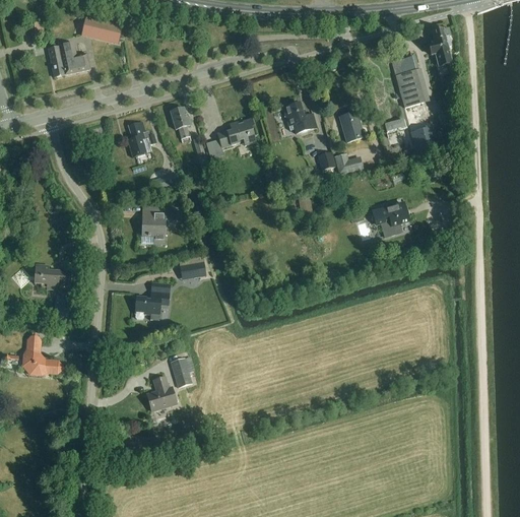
[(82,34),(118,43),(122,25),(86,16),(82,34)]
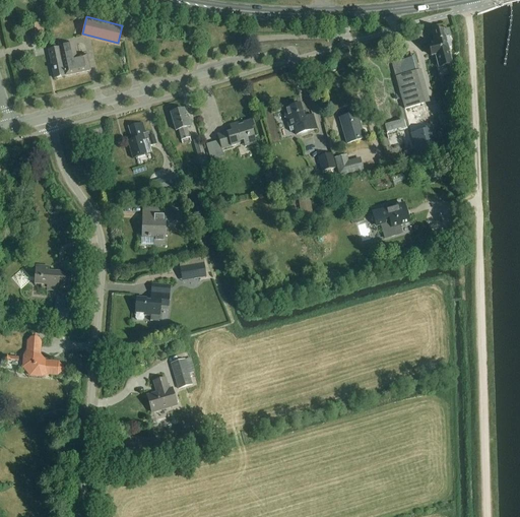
[(31,44),(40,43),(38,22),(29,23),(31,44)]
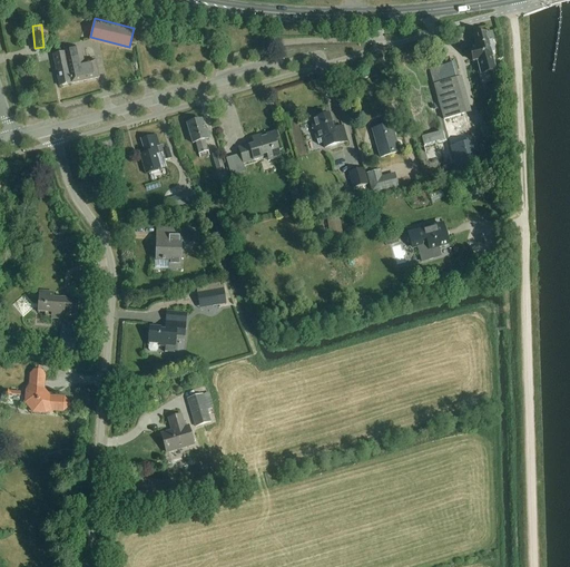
[(477,48),(470,50),(472,60),(477,59),(479,66),(480,72),(488,70),(495,68),(491,50),(494,49),(491,39),(493,39),(491,29),(472,35),(477,48)]
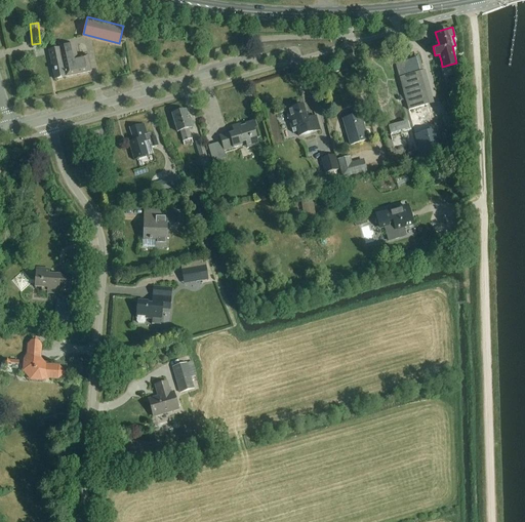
[(59,46),(66,75),(90,70),(87,53),(76,55),(74,43),(59,46)]
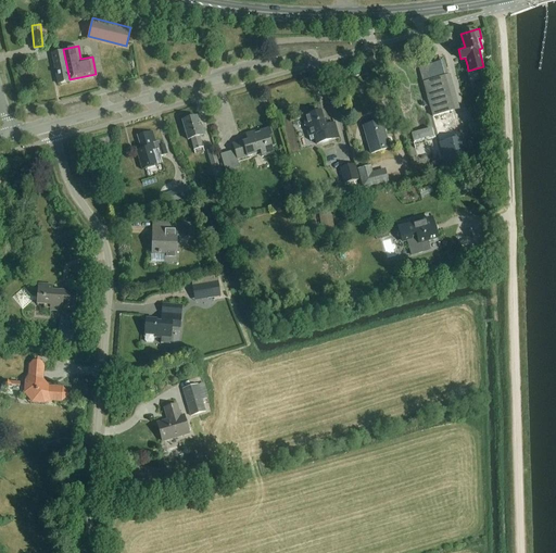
[(57,83),(70,79),(63,49),(50,51),(57,83)]
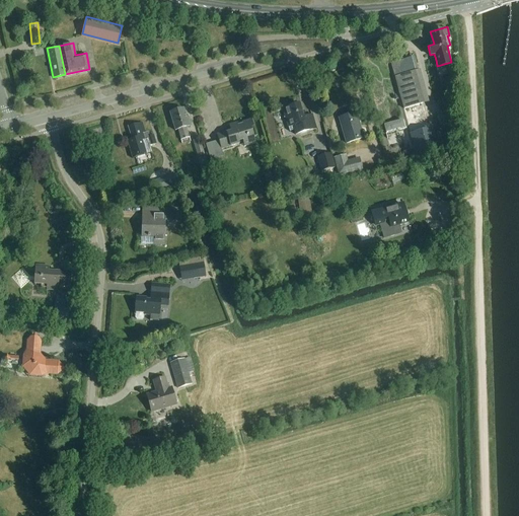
[(396,60),(391,61),(395,75),(418,69),(414,55),(396,60)]
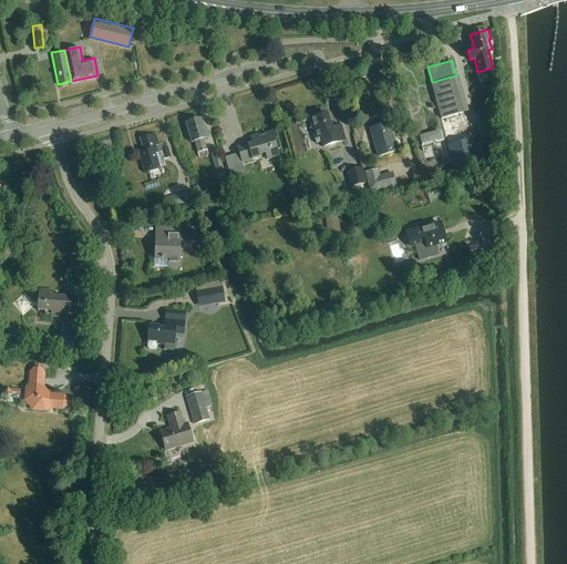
[(311,116),(309,116),(315,136),(316,142),(321,141),(322,145),(346,139),(340,123),(330,126),(326,112),(325,112),(323,109),(310,113),(311,116)]
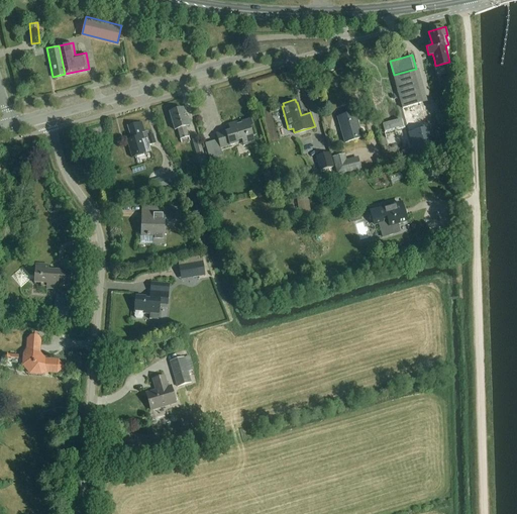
[(423,104),(403,109),(405,116),(425,111),(423,104)]
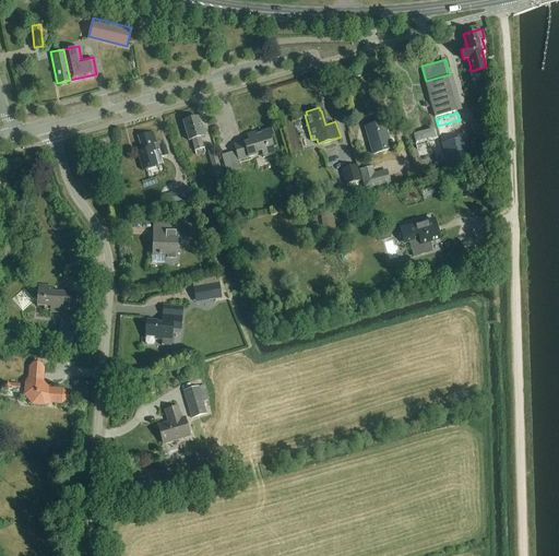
[(200,135),(205,134),(203,126),(201,126),(198,116),(182,120),(188,140),(191,139),(194,150),(203,146),(200,135)]
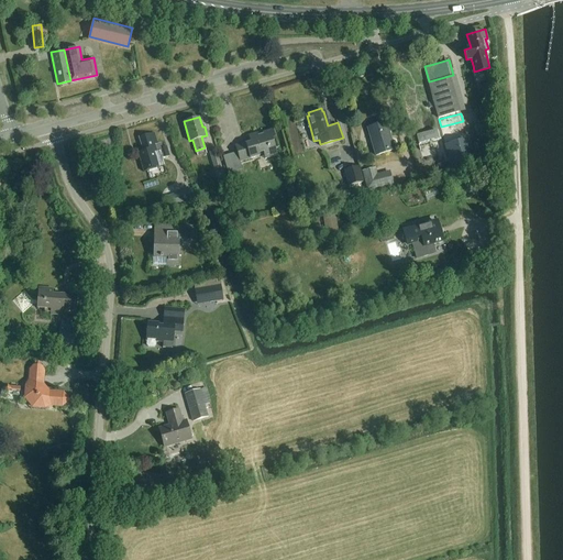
[(374,154),(393,147),(385,120),(366,125),(374,154)]
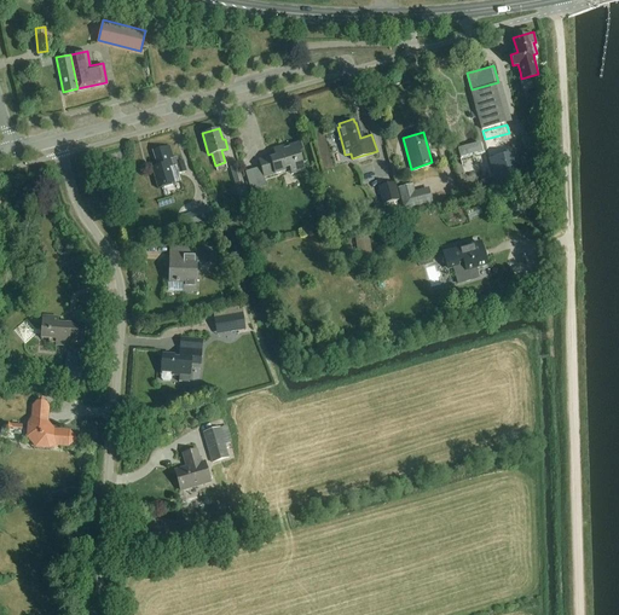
[(273,154),(258,158),(260,166),(244,170),(250,189),(266,185),(264,175),(284,169),(284,167),(289,166),(290,173),(305,168),(302,161),(305,160),(299,140),(283,145),(283,144),(272,148),(273,154)]
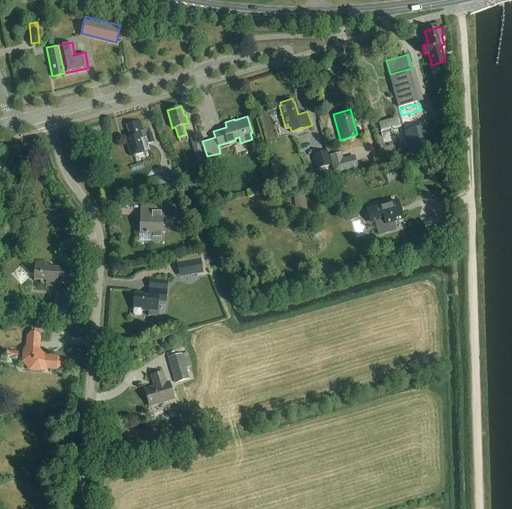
[(146,128),(143,129),(140,120),(126,124),(131,141),(126,143),(126,144),(121,146),(123,155),(129,153),(130,155),(149,149),(146,142),(154,139),(152,131),(147,132),(146,128)]
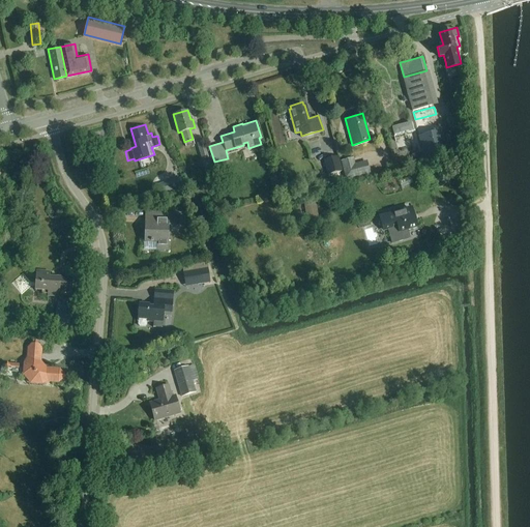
[(201,158),(208,156),(204,141),(197,143),(201,158)]
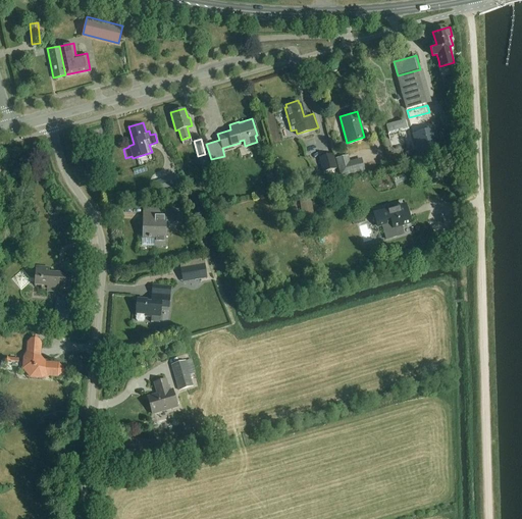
[(333,151),(320,155),(324,169),(337,165),(333,151)]
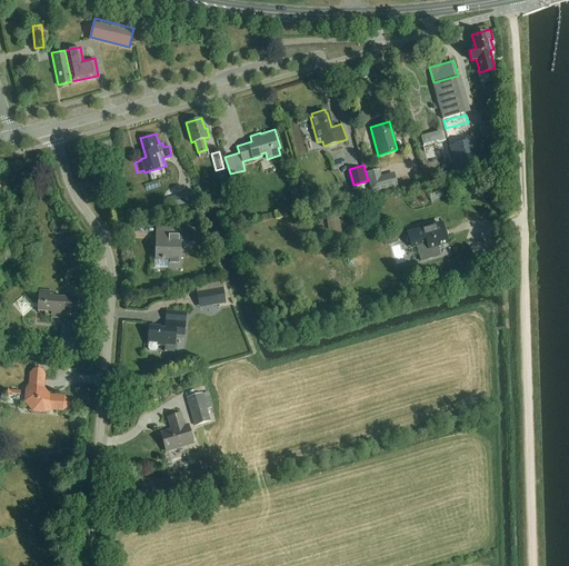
[(371,191),(398,184),(393,170),(381,174),(380,167),(366,171),(371,191)]
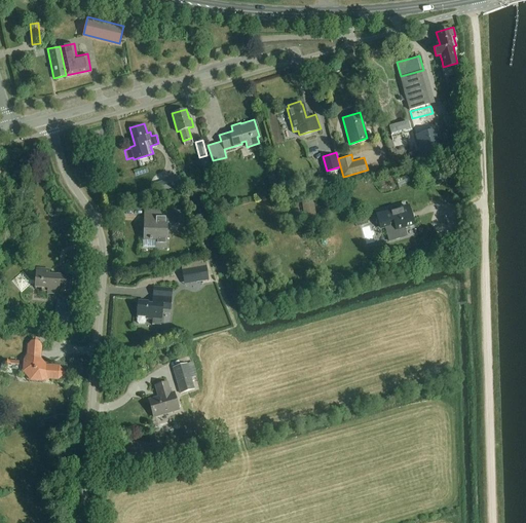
[(438,174),(445,172),(442,161),(424,167),(427,177),(434,175),(436,180),(440,179),(438,174)]
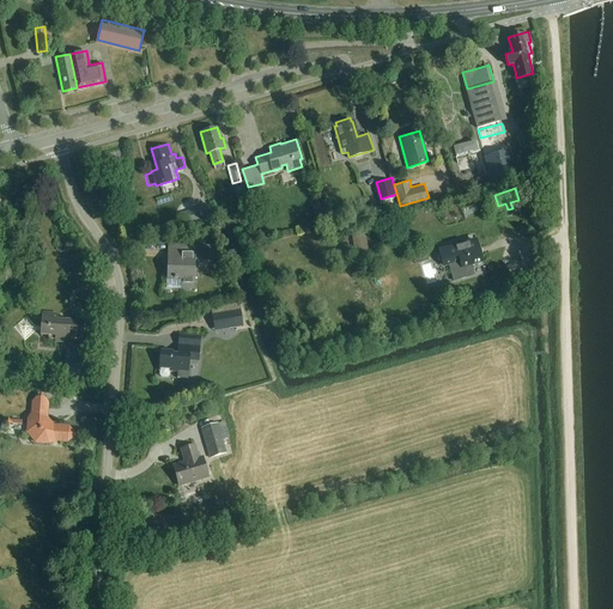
[(208,202),(188,208),(193,223),(213,215),(208,202)]
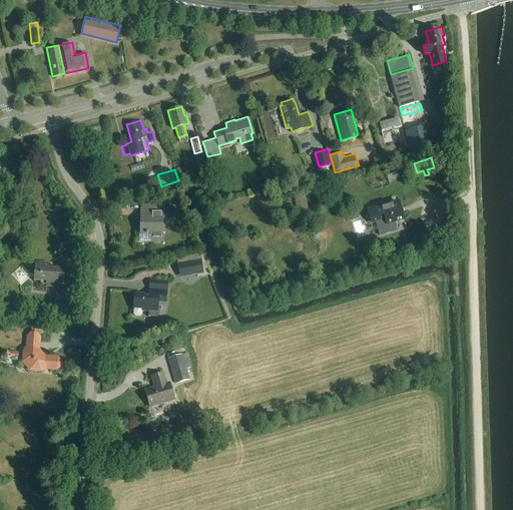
[(165,198),(177,194),(175,188),(164,192),(165,198)]
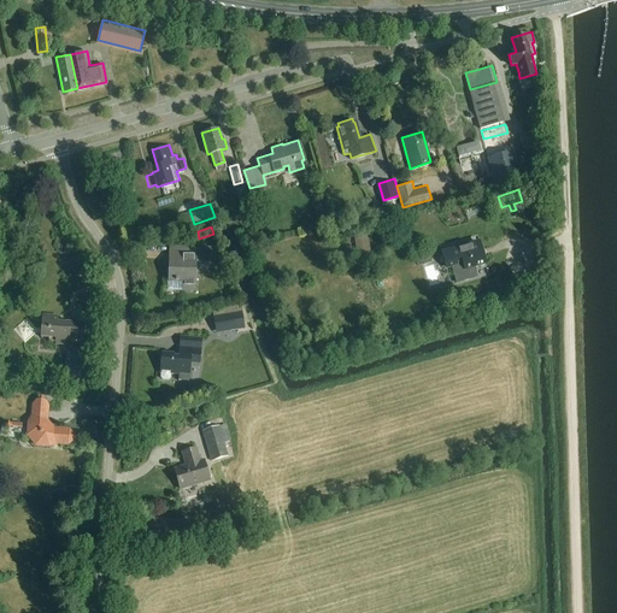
[(477,275),(475,266),(486,264),(479,237),(441,248),(446,267),(452,265),(456,281),(477,275)]
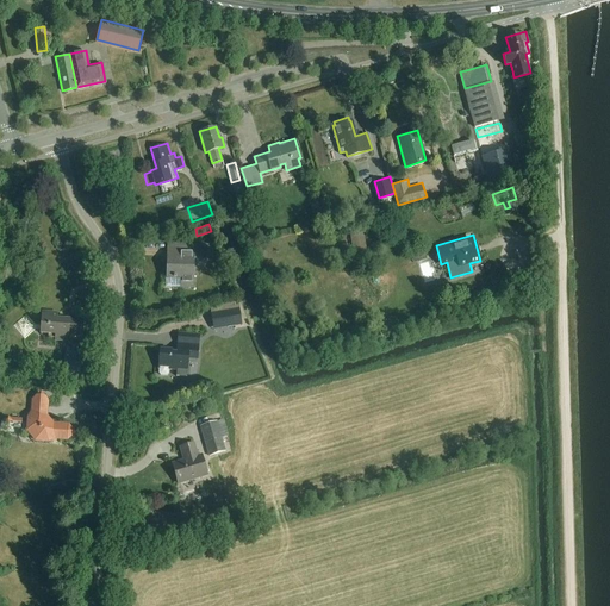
[(174,275),(181,275),(180,286),(192,286),(193,257),(198,258),(198,261),(206,261),(206,247),(200,245),(200,241),(167,239),(167,248),(166,275),(172,275),(172,276),(174,276),(174,275)]
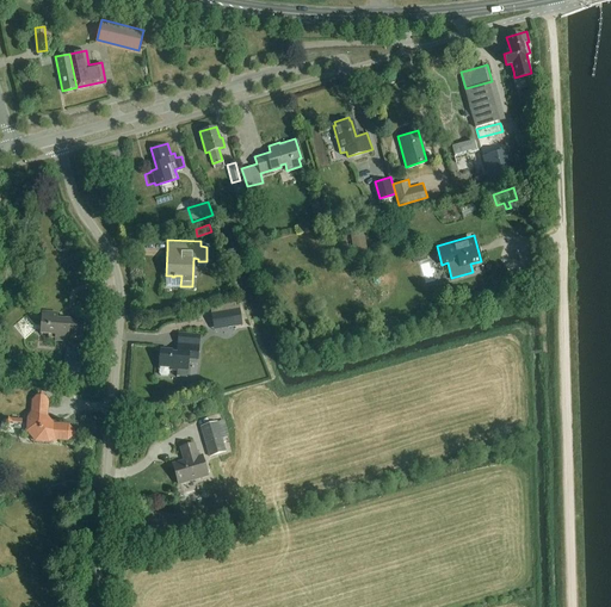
[(239,308),(211,313),(213,322),(241,319),(239,308)]
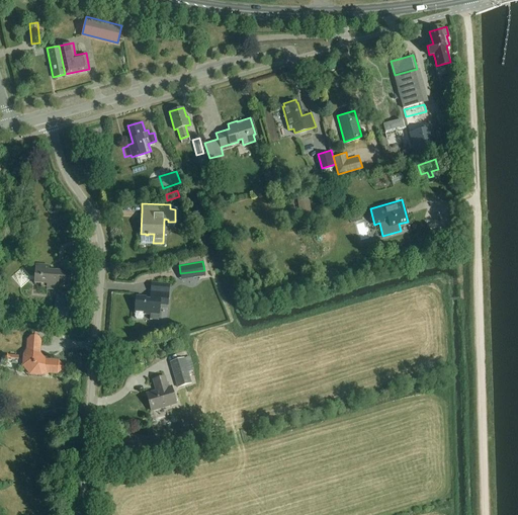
[(70,283),(71,270),(48,268),(49,264),(35,263),(34,280),(40,281),(40,284),(47,284),(47,286),(58,287),(58,282),(70,283)]
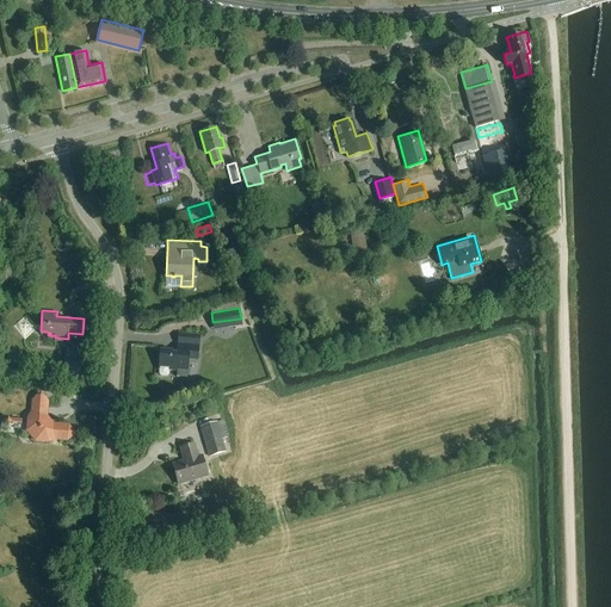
[(39,324),(36,323),(26,313),(14,323),(25,336),(35,327),(38,328),(39,324)]
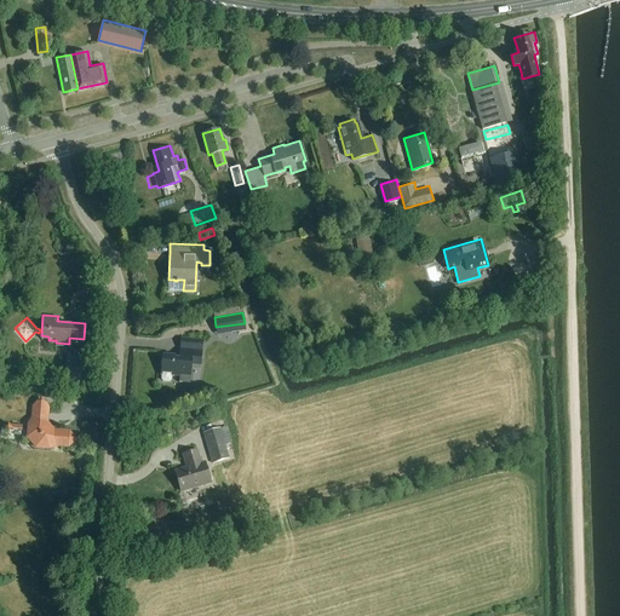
[(170,374),(181,375),(179,380),(189,381),(191,363),(200,364),(201,350),(179,347),(179,355),(162,353),(160,373),(161,373),(161,378),(162,379),(167,380),(170,379),(170,374)]
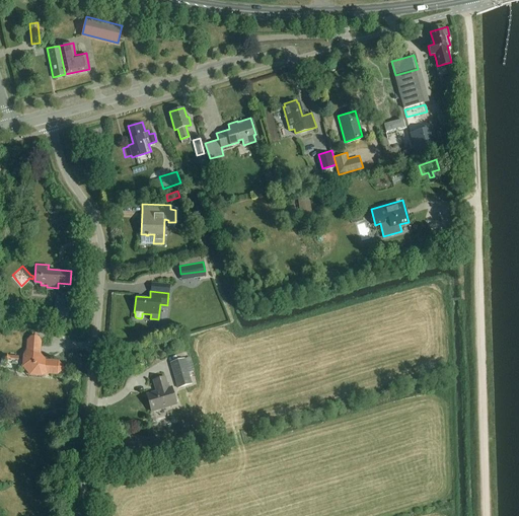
[(55,297),(54,311),(68,313),(70,298),(55,297)]
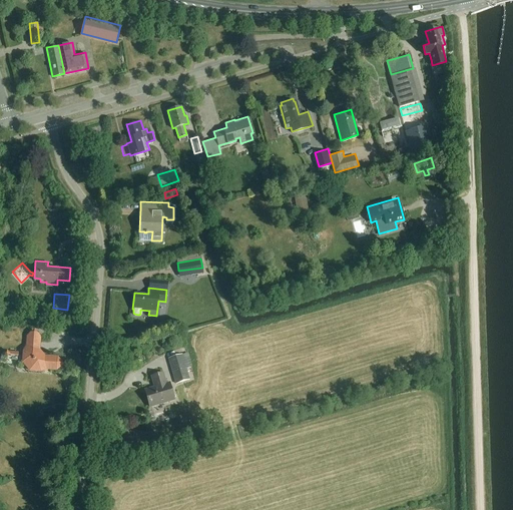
[(56,369),(62,363),(56,356),(42,355),(42,354),(40,351),(38,351),(39,336),(34,330),(27,336),(26,351),(23,351),(22,361),(29,370),(40,370),(43,368),(56,369)]
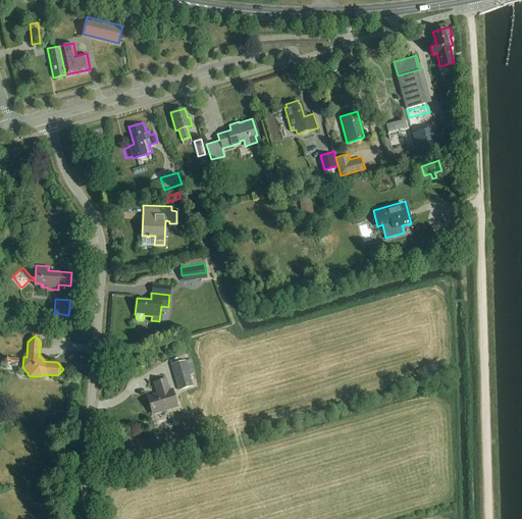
[(178,390),(193,384),(185,360),(171,364),(178,390)]
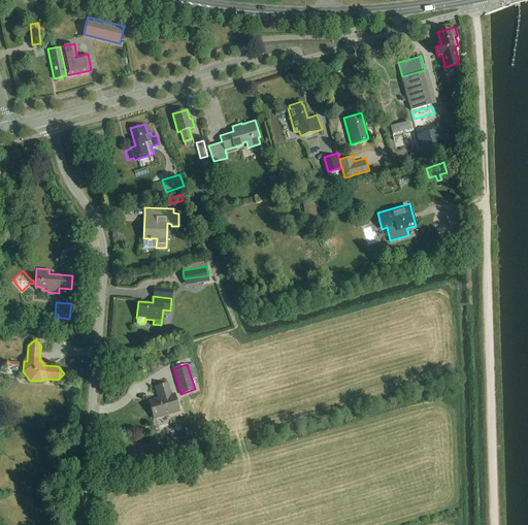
[(154,418),(179,411),(174,393),(170,394),(167,383),(156,386),(159,397),(149,400),(154,418)]
